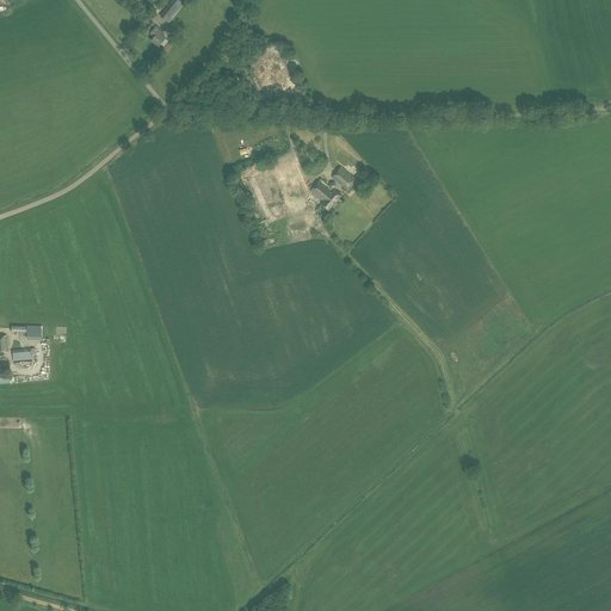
[(168,23),(184,4),(178,0),(171,0),(160,16),(168,23)]
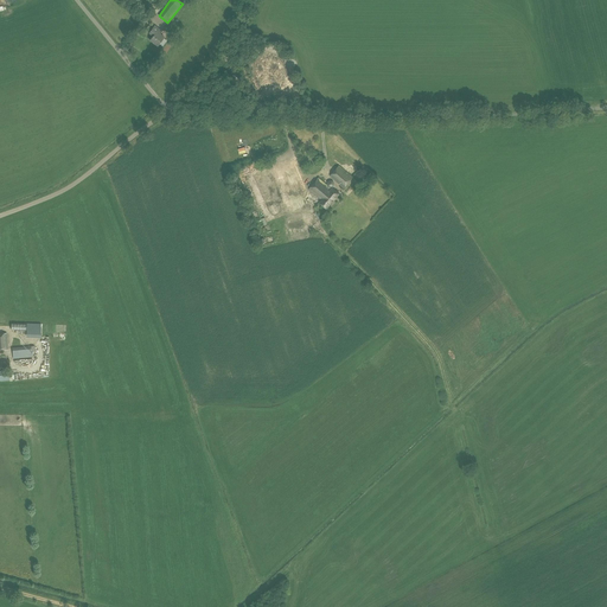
[(164,37),(160,33),(161,31),(154,25),(149,33),(153,36),(149,40),(158,45),(164,37)]
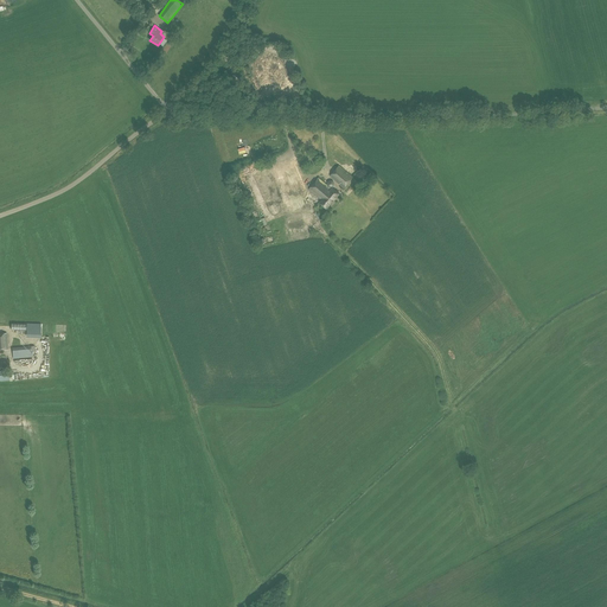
[(344,189),(353,178),(339,165),(330,176),(339,184),(339,185),(344,189)]
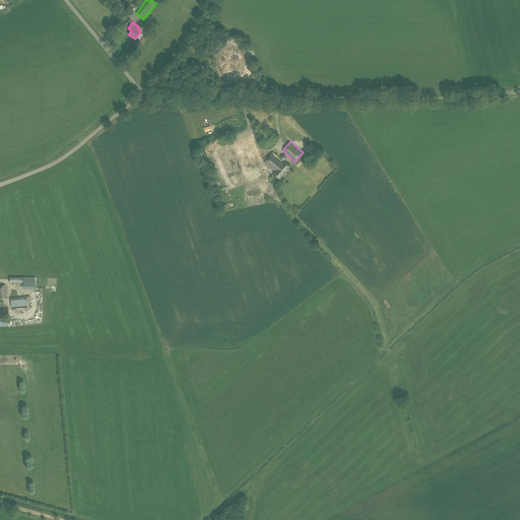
[(264,169),(258,153),(248,157),(247,155),(249,154),(244,142),(240,144),(251,174),(264,169)]
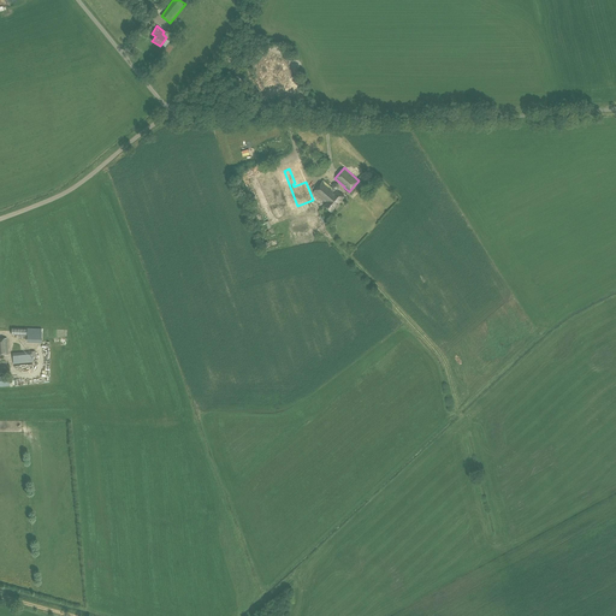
[(335,190),(332,188),(324,181),(314,193),(326,203),(325,206),(331,212),(344,196),(337,190),(336,191),(335,190)]
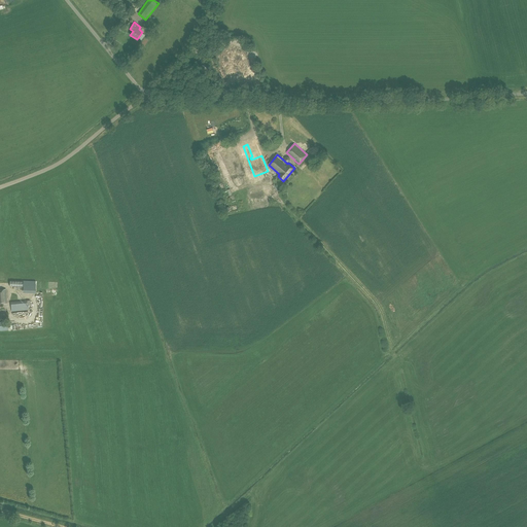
[(23,292),(35,293),(36,281),(24,280),(23,292)]
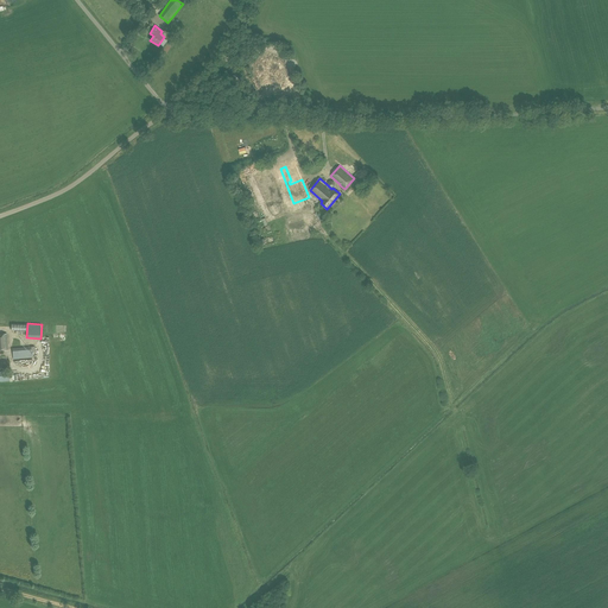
[(33,358),(33,355),(36,355),(35,347),(31,347),(31,346),(12,348),(13,359),(33,358)]
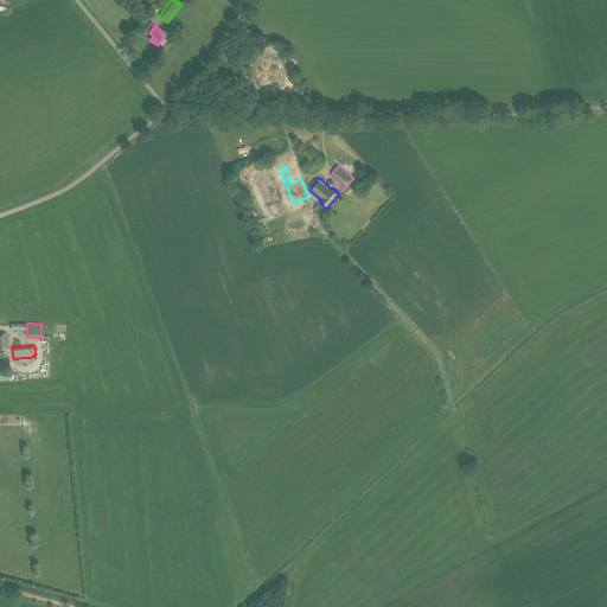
[(8,370),(0,371),(0,381),(10,379),(8,370)]
